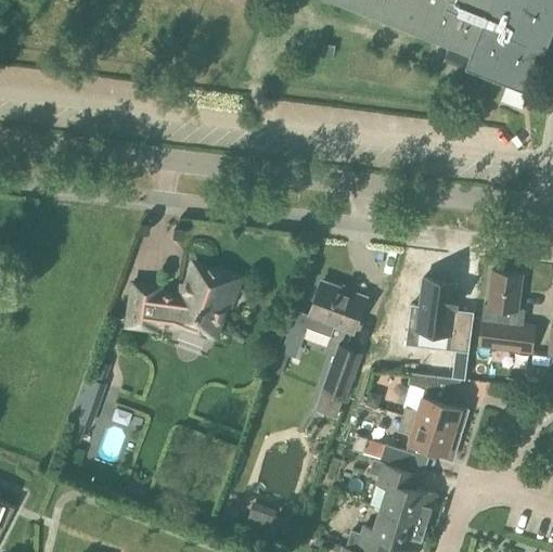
[(552,0),(322,0),(471,59),(466,71),(528,95),(552,35),(552,0)]
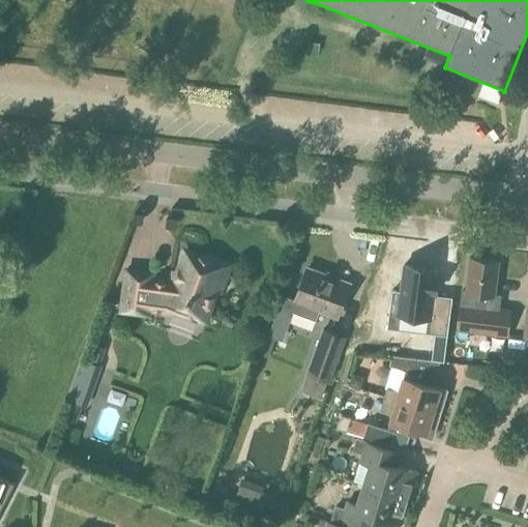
[(171,311),(185,316),(203,322),(220,275),(224,276),(227,266),(207,259),(206,259),(205,262),(183,255),(172,285),(149,284),(150,279),(124,272),(116,312),(142,317),(143,312),(162,313),(169,316),(171,311)]
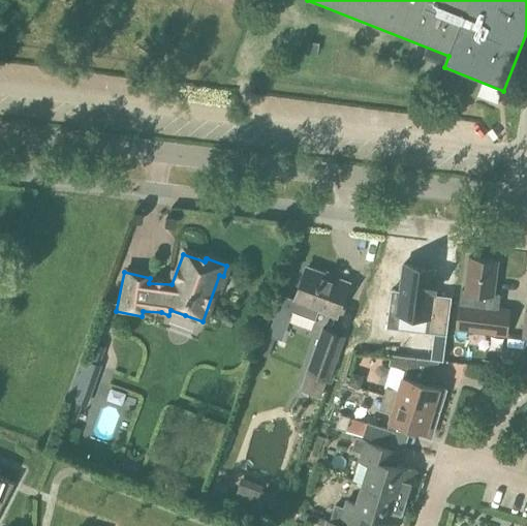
[(459,306),(455,333),(505,339),(508,312),(498,310),(499,297),(493,296),(497,263),(468,259),(464,292),(461,291),(459,306)]
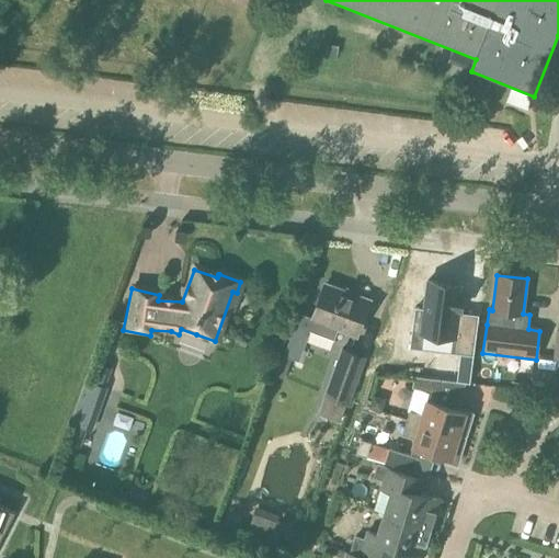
[(414,310),(411,333),(434,337),(432,353),(472,359),(476,330),(461,329),(464,316),(458,315),(458,312),(460,312),(461,297),(460,297),(461,294),(458,293),(458,287),(452,286),(428,283),(423,311),(414,310)]
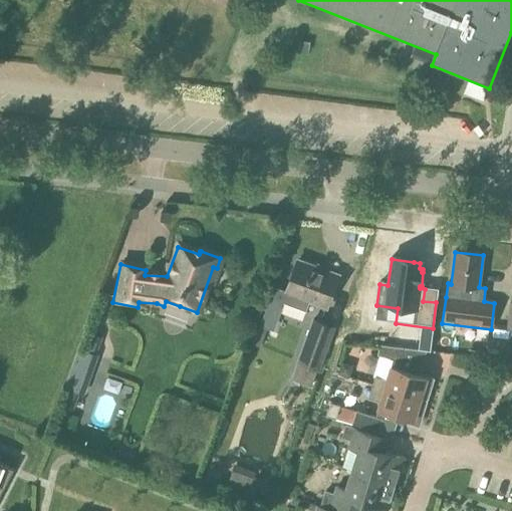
[(298,266),(284,307),(303,313),(306,305),(325,311),(336,279),(298,266)]
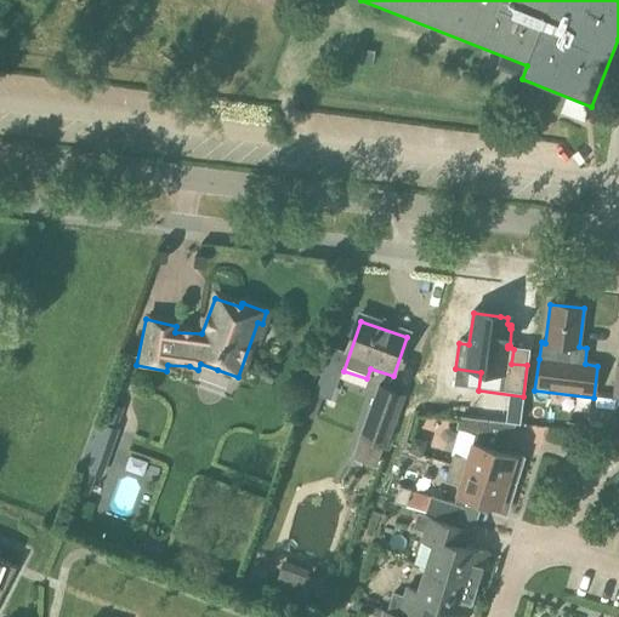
[(381,392),(362,440),(353,462),(372,470),(401,400),(381,392)]
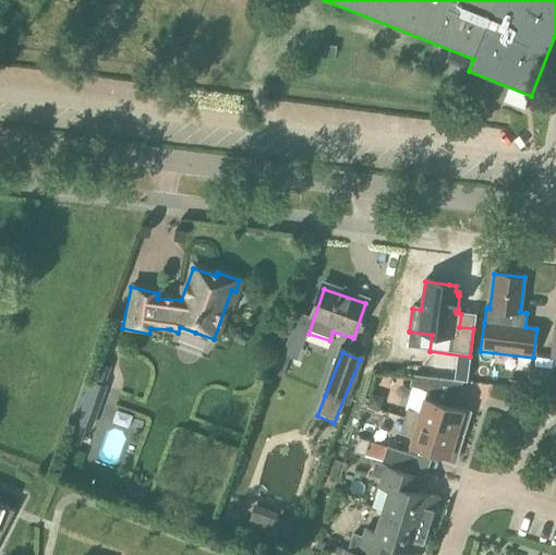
[(411,376),(408,387),(425,393),(426,393),(434,396),(438,379),(411,376)]
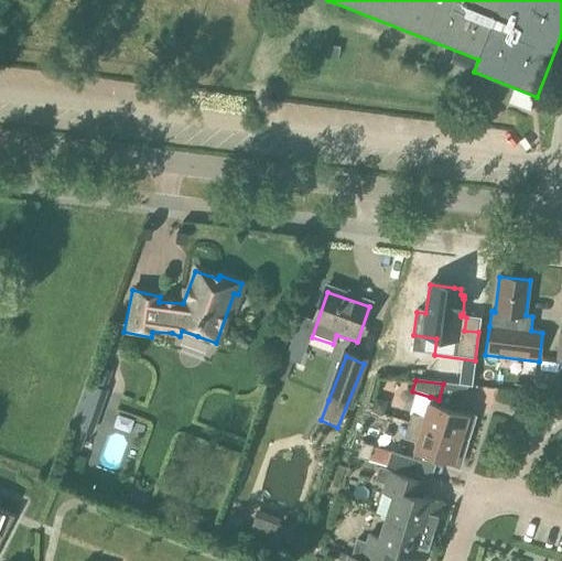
[(411,414),(409,424),(467,442),(475,418),(429,405),(424,419),(411,414)]
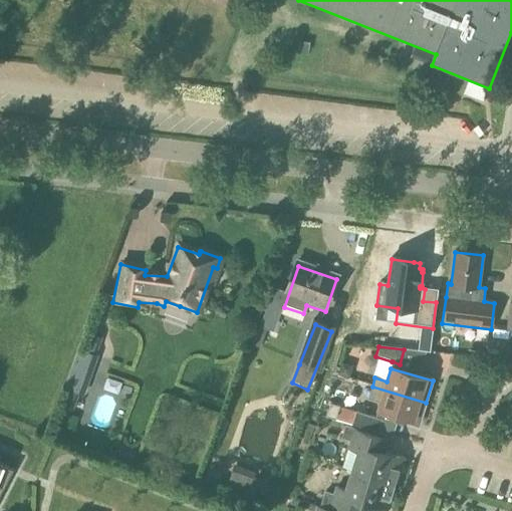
[(107,384),(103,394),(118,399),(122,389),(107,384)]
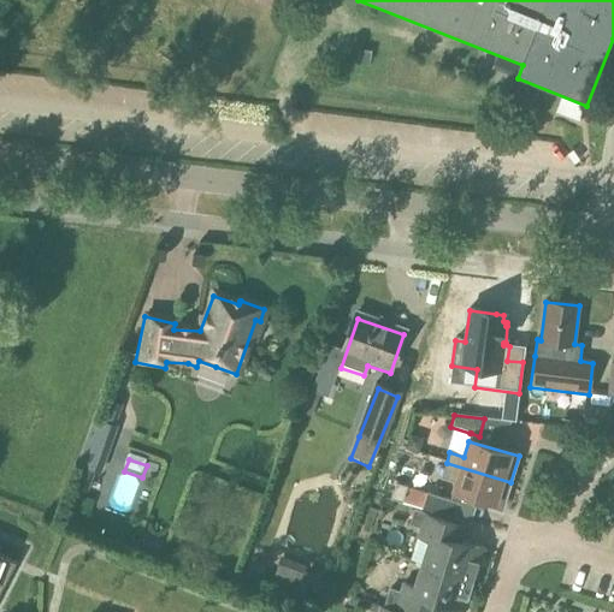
[(455,482),(452,497),(501,512),(511,482),(447,463),(441,479),(455,482)]
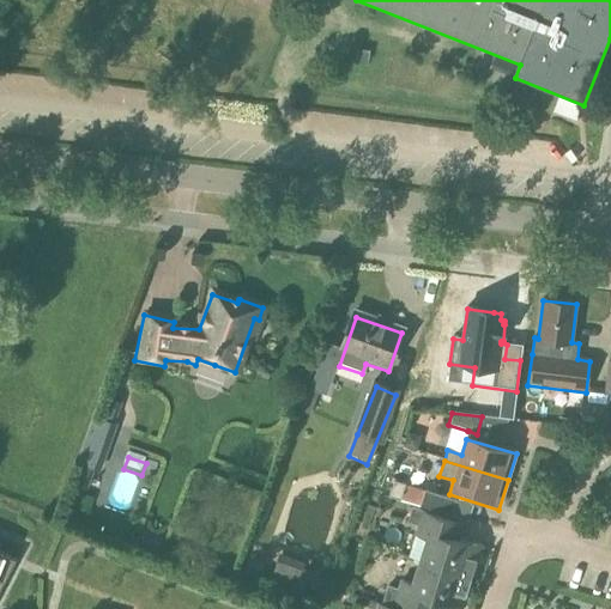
[(86,491),(94,472),(79,467),(73,487),(86,491)]
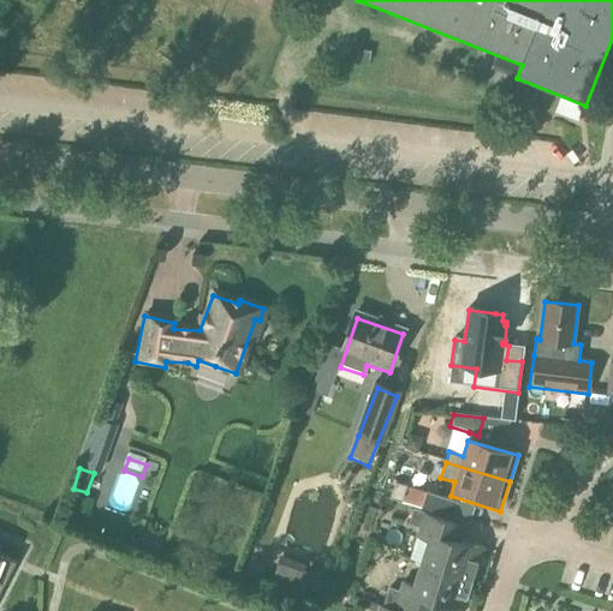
[(390,499),(402,503),(406,487),(396,485),(390,499)]
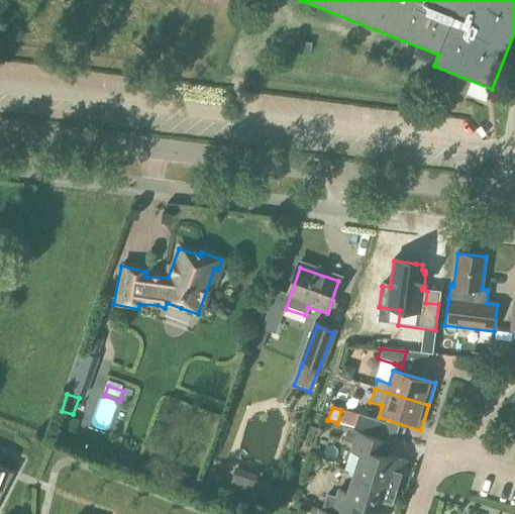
[(357,416),(352,428),(381,437),(385,424),(377,421),(357,416)]
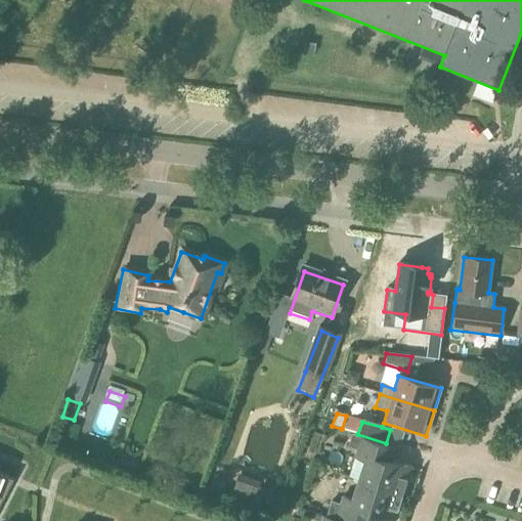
[(361,482),(401,495),(405,483),(406,484),(411,468),(402,466),(402,467),(383,461),(381,458),(385,446),(351,436),(348,448),(357,450),(354,459),(367,463),(361,482)]
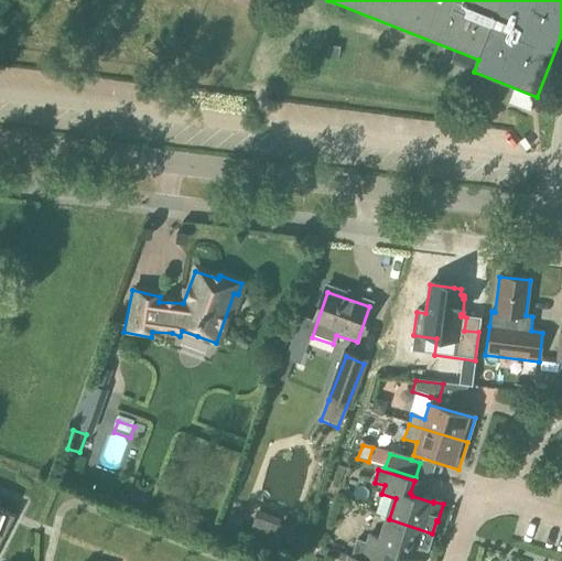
[(0,543),(14,518),(0,513),(0,543)]
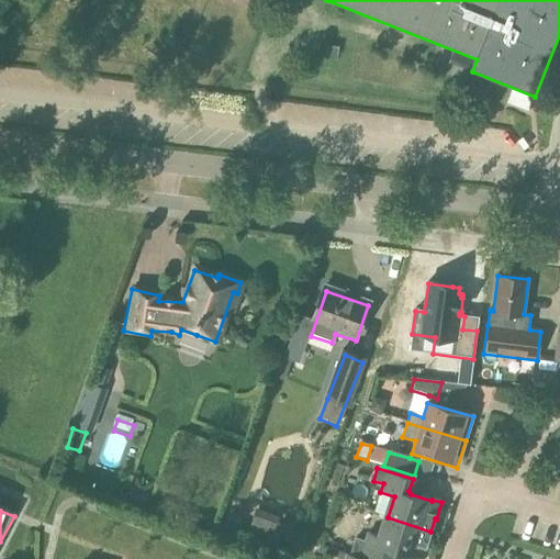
[(427,543),(430,532),(388,517),(381,539),(367,535),(365,544),(355,540),(350,557),(355,558),(390,558),(393,549),(414,556),(414,557),(416,558),(421,558),(425,556),(428,544),(427,543)]
